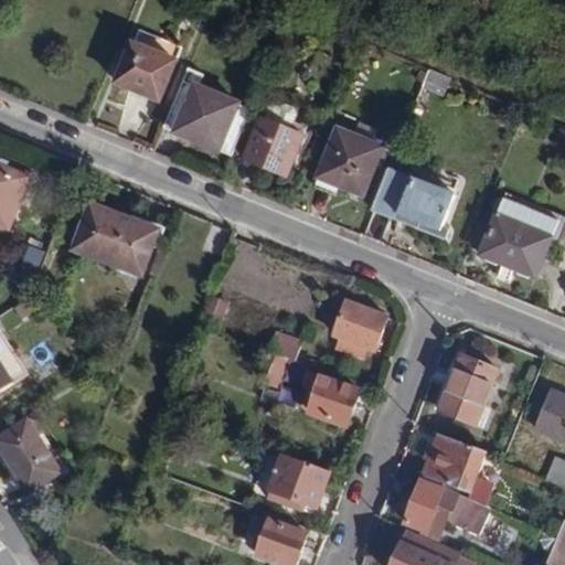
[(159,100),(181,48),(139,31),(117,85),(159,100)]
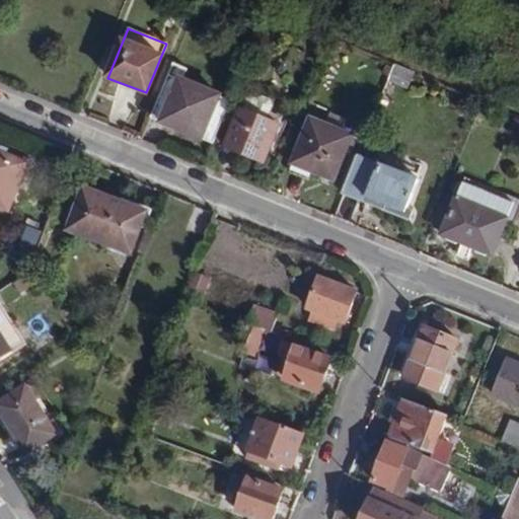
[(387,81),(410,89),(415,72),(393,65),(387,81)]
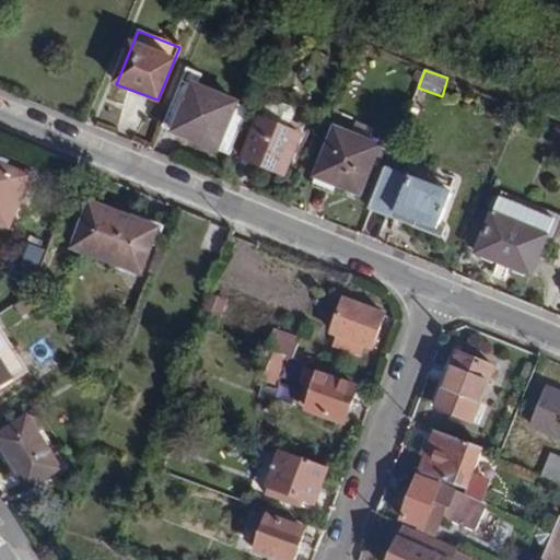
[(221,97),(183,81),(172,105),(181,108),(172,129),(171,132),(218,151),(233,113),(218,106),(221,97)]
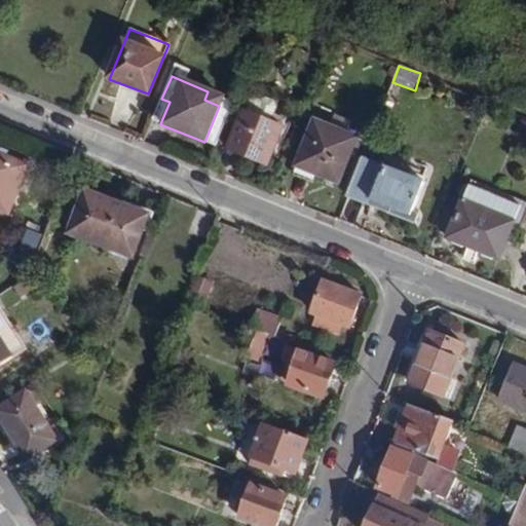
[(223,98),(208,91),(204,100),(219,106),(223,98)]
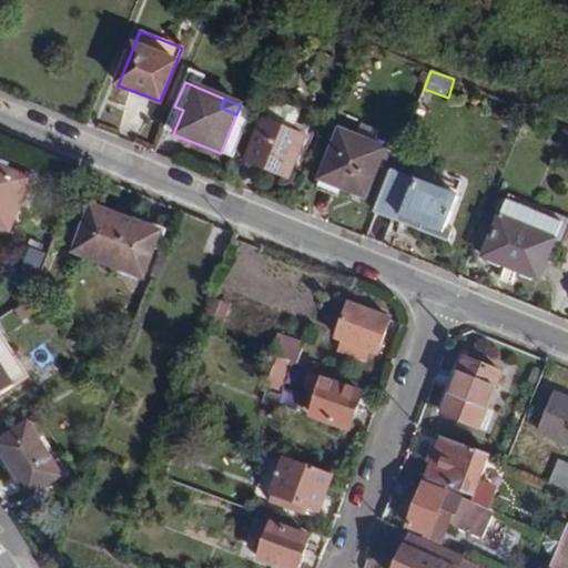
[(294,133),(302,111),(283,104),(274,125),(263,122),(247,161),(288,176),(304,139),(294,133)]
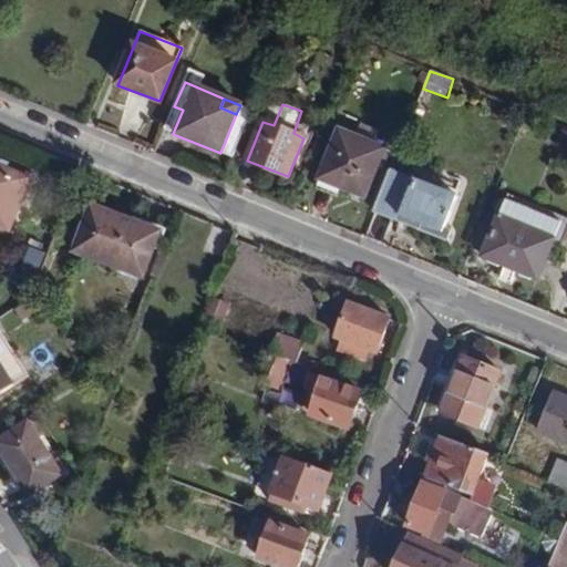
[(174,106),(165,127),(174,131),(183,110),(174,106)]
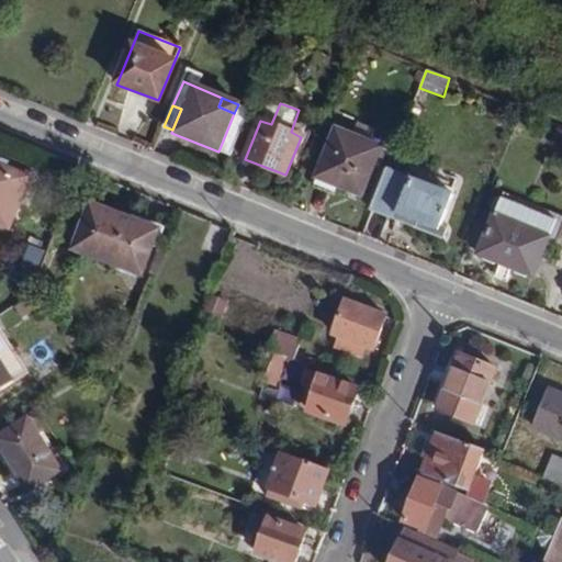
[(337,131),(317,178),(339,188),(361,197),(382,148),(337,131)]
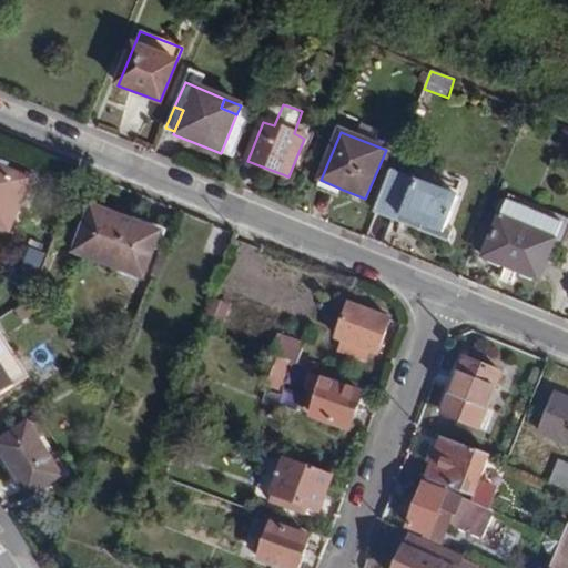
[(0,225),(8,230),(29,179),(0,166),(0,225)]
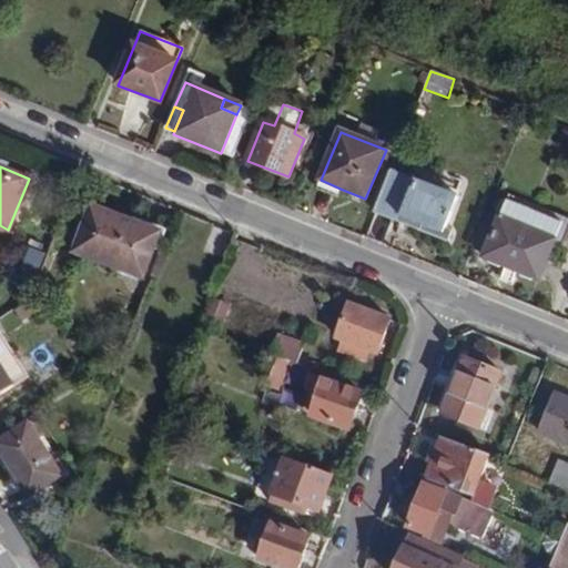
[(419,182),(392,171),(375,211),(447,240),(449,234),(445,232),(458,199),(445,192),(449,183),(423,173),(419,182)]
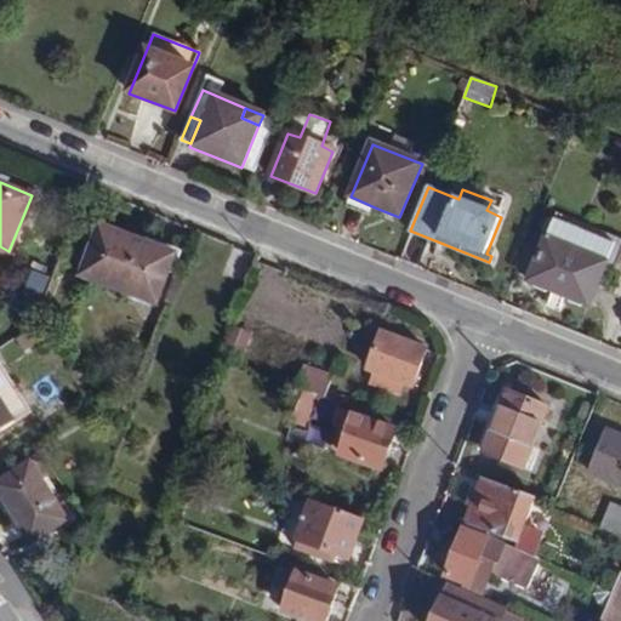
[(375,208),(351,197),(347,206),(371,216),(375,208)]
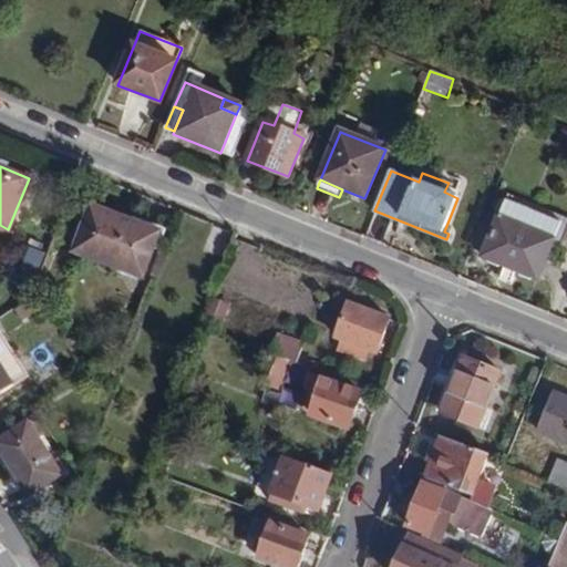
[(537,279),(560,223),(505,200),(482,258),(537,279)]
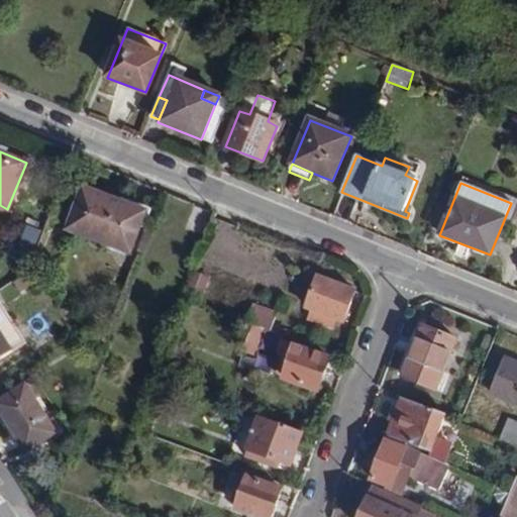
[(130,252),(145,212),(84,188),(69,229),(130,252)]
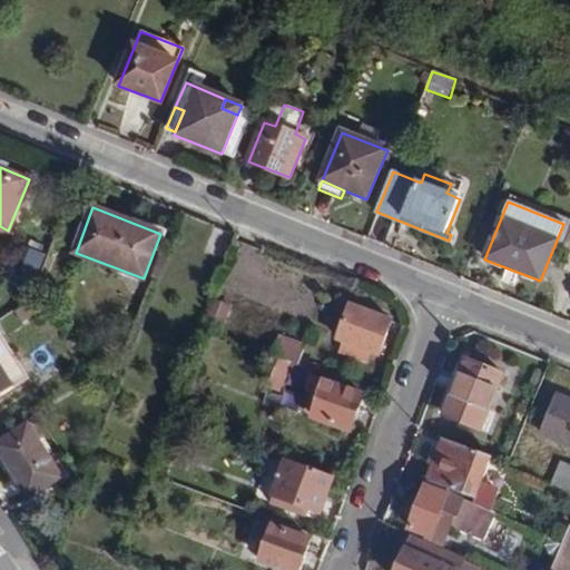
[(37,314),(29,301),(15,311),(21,324),(37,314)]
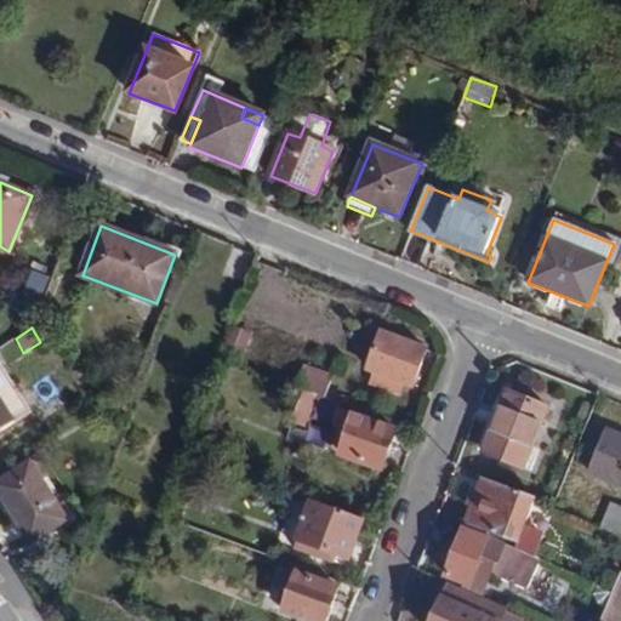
[(412,387),(427,349),(383,332),(369,371),(372,372),(370,385),(400,397),(405,385),(412,387)]
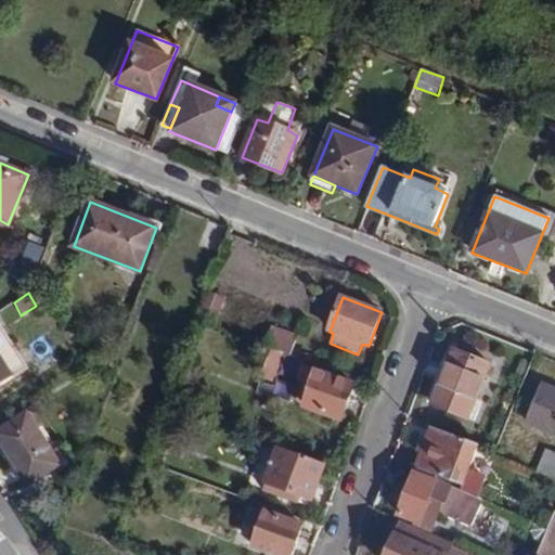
[(0,324),(0,385),(28,368),(0,324)]
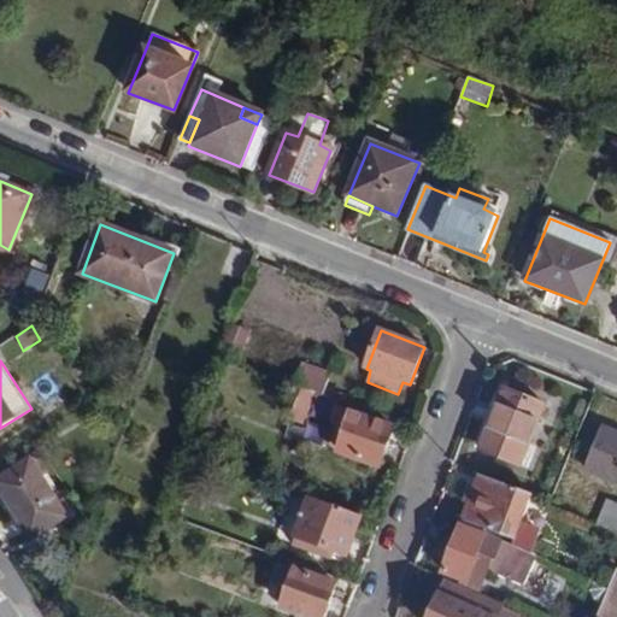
[(306,376),(301,388),(315,393),(323,395),(328,383),(306,376)]
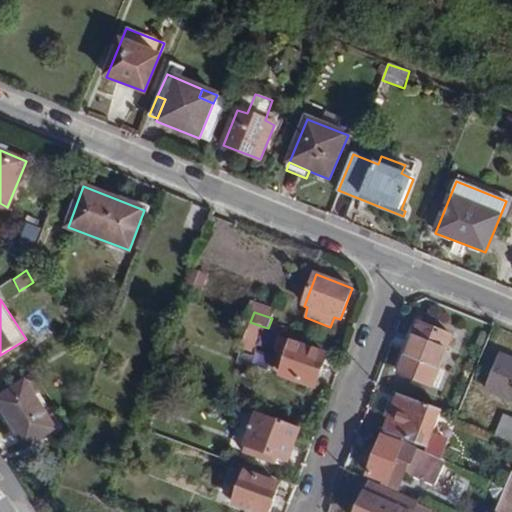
[(261,326),(250,322),(241,348),(251,352),(261,326)]
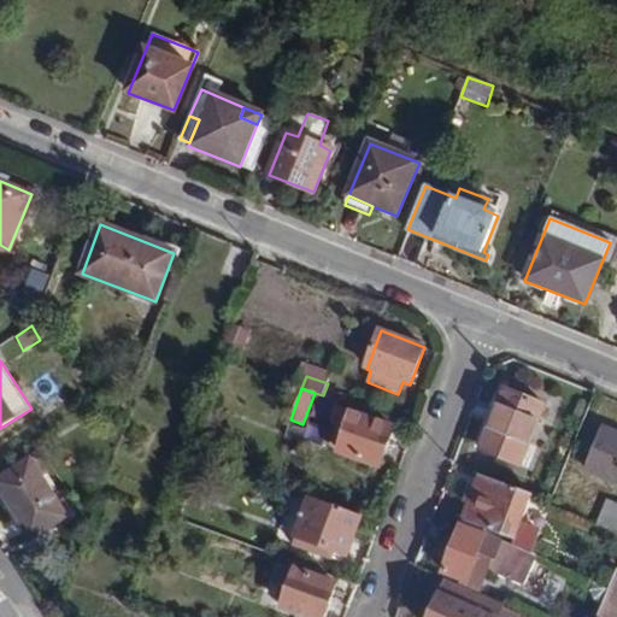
[(329,398),(348,405),(352,398),(333,391),(329,398)]
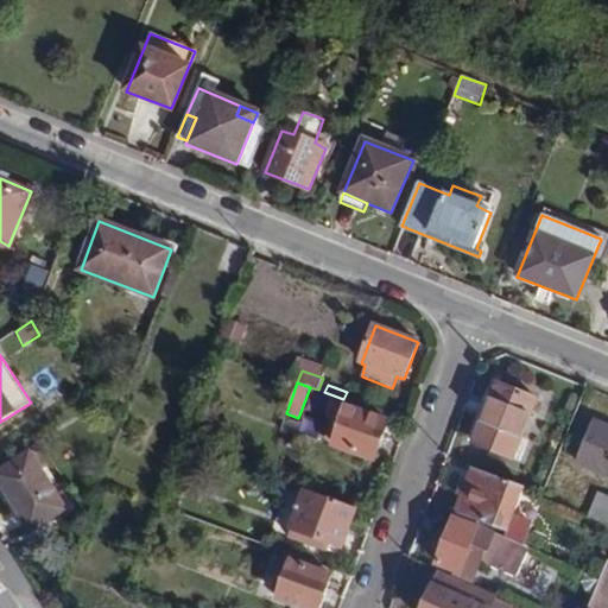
[(512,456),(536,400),(498,385),(475,442),(512,456)]
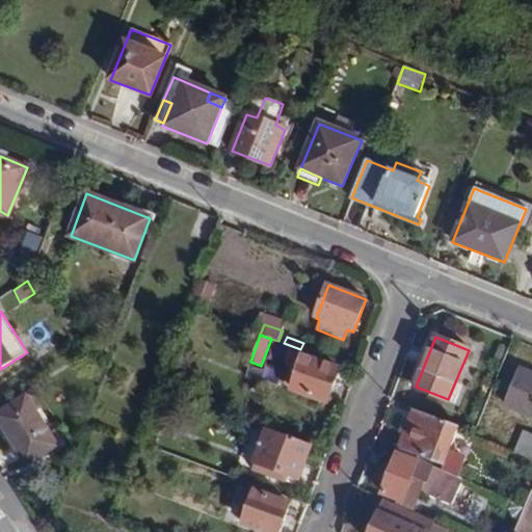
[(326,402),(339,371),(290,352),(286,363),(298,367),(290,389),(326,402)]
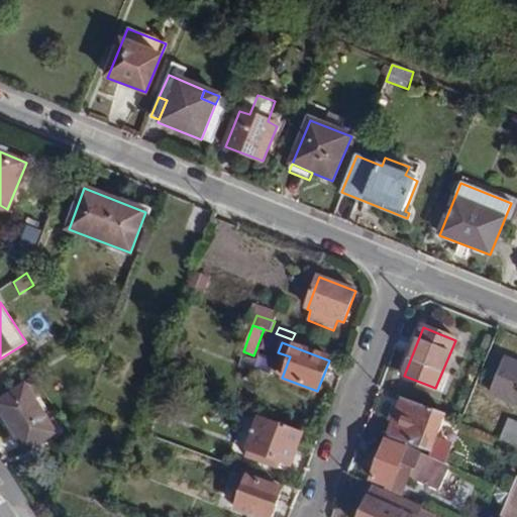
[(516,404),(516,364),(504,358),(491,393),(516,404)]
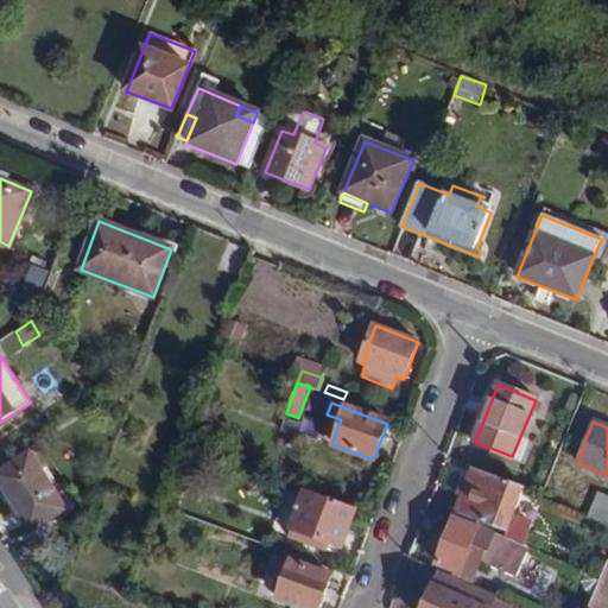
[(65,510),(30,454),(0,473),(0,480),(32,531),(65,510)]
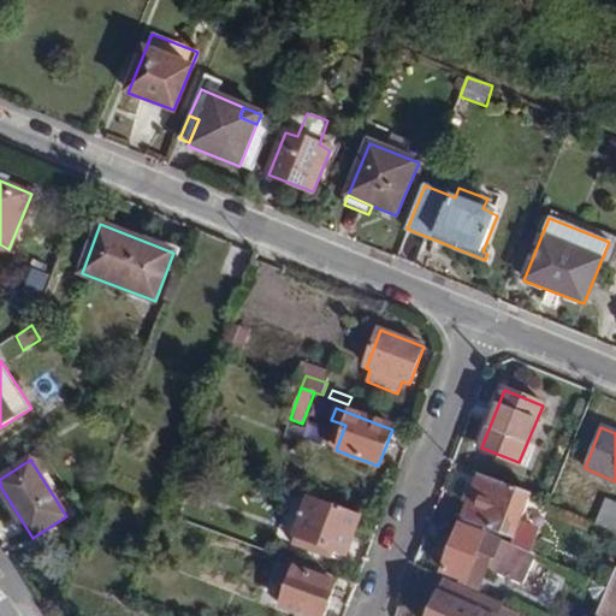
[(514,539),(529,497),(531,493),(480,474),(480,477),(463,520),(514,539)]
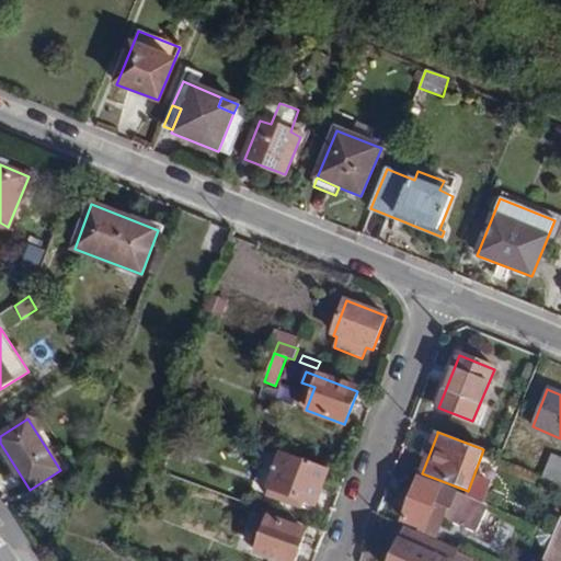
[(315,507),(329,470),(283,453),(267,496),(293,506),(296,501),(315,507)]
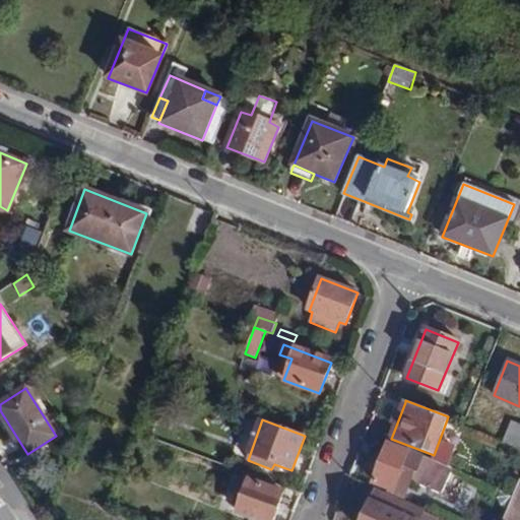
[(502,443),(519,450),(519,424),(510,420),(502,443)]
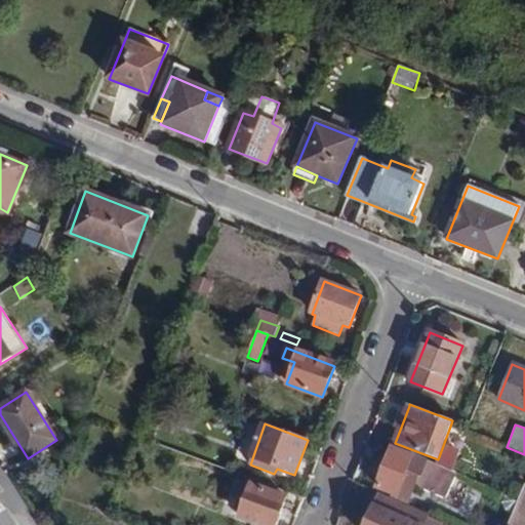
[(397,493),(394,500),(407,507),(415,482),(442,491),(450,471),(426,459),(393,449),(378,486),(397,493)]
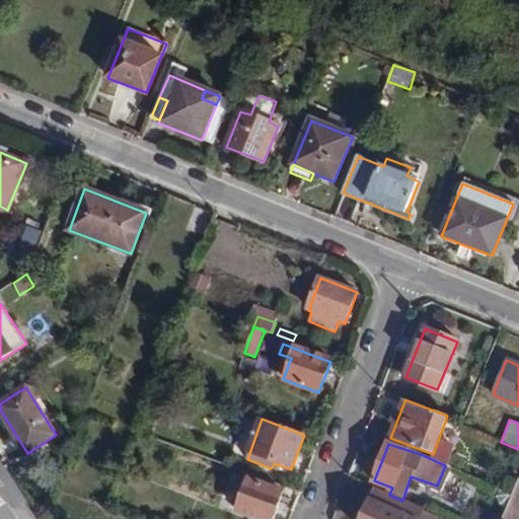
[(502,518),(517,518),(518,517),(518,478),(510,501),(503,516),(502,518)]
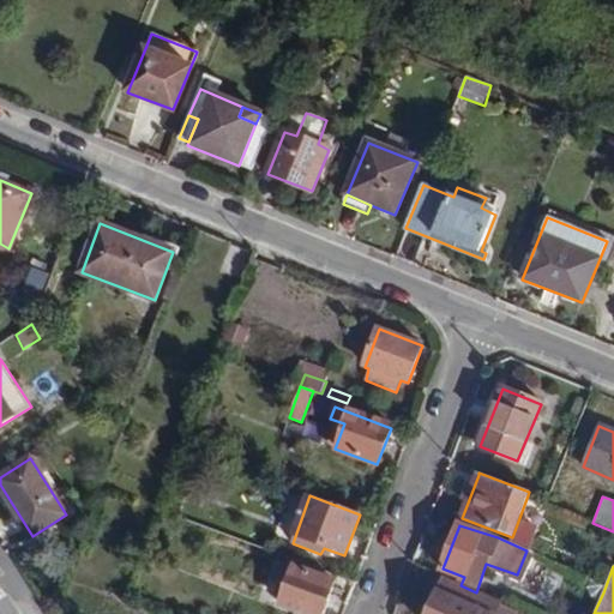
[(304,613),(321,613),(335,582),(296,567),(283,606),(304,613)]
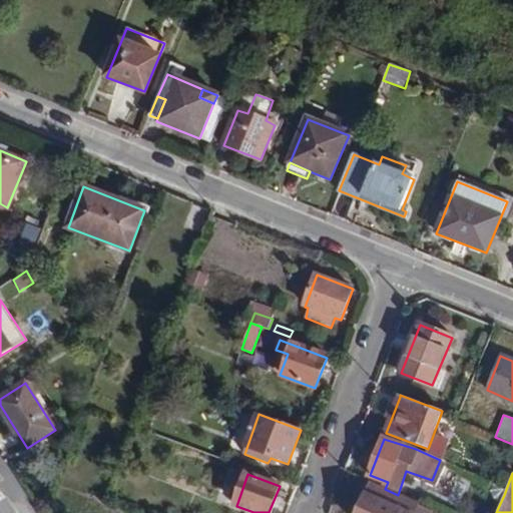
[(373,484),(360,512),(411,512),(416,503),(398,495),(385,489),(373,484)]
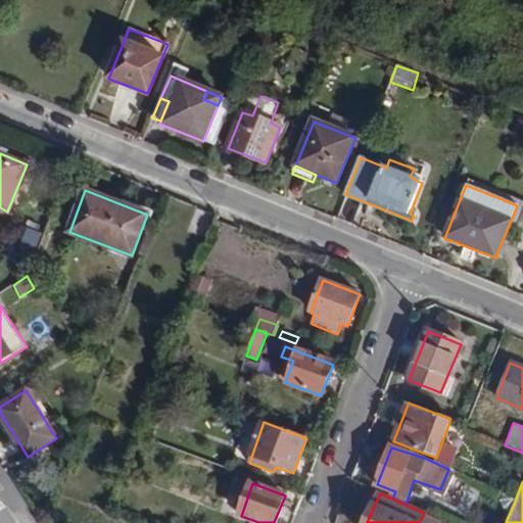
[(491,511),(507,520),(514,505),(498,497),(491,511)]
